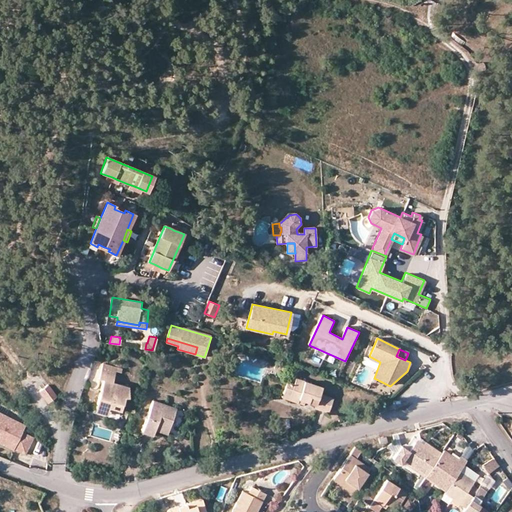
[(100,378),(104,379),(94,415),(107,419),(108,415),(117,418),(123,397),(126,398),(130,387),(114,383),(117,371),(118,368),(104,364),(100,378)]
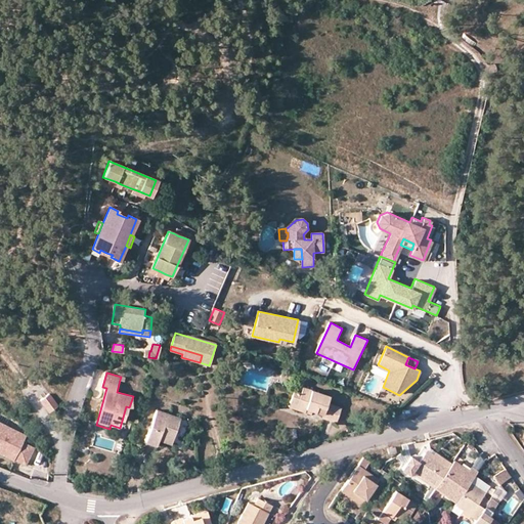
[(289,381),(291,375),(282,373),(280,378),(289,381)]
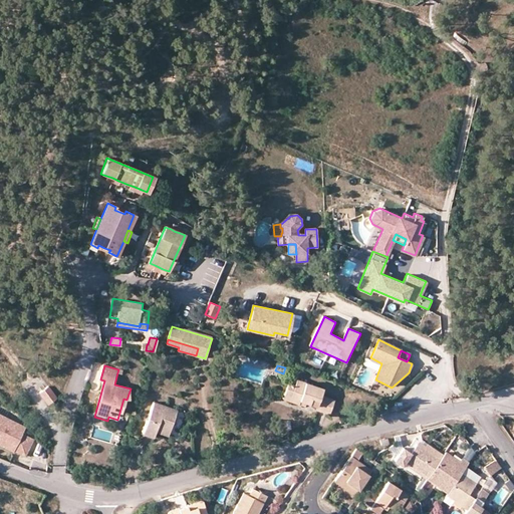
[(321,396),(323,389),(297,379),(295,386),(287,382),(283,396),(290,398),(289,402),(298,405),(299,401),(304,403),(316,406),(315,410),(329,415),(334,401),(321,396)]
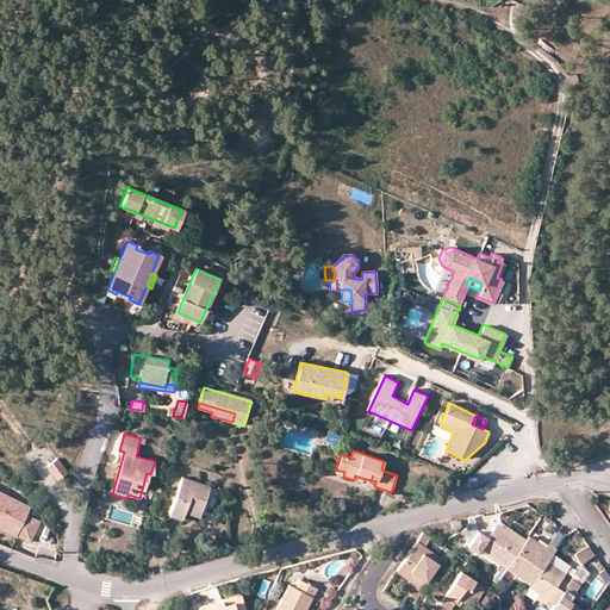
[(61,483),(69,473),(58,461),(49,470),(61,483)]
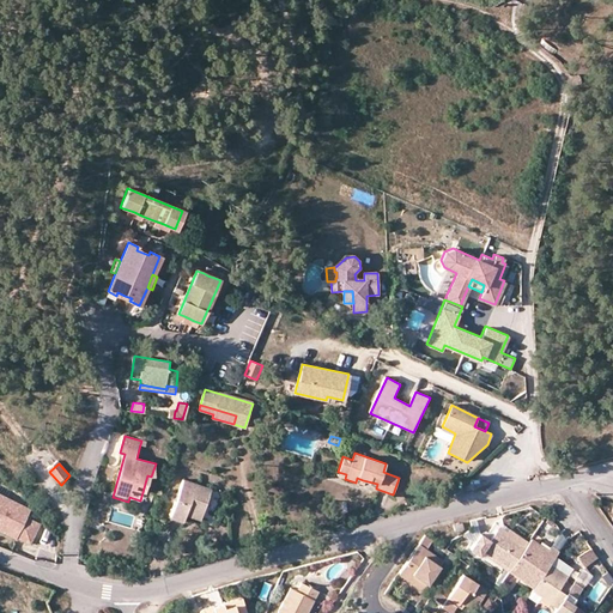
[(210,490),(182,480),(169,517),(182,522),(186,514),(200,519),(210,490)]
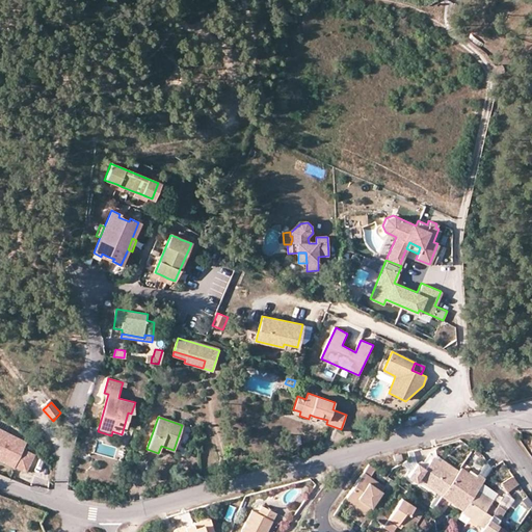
[(0,428),(0,449),(0,450),(0,459),(14,468),(15,466),(26,472),(34,455),(23,449),(26,442),(0,428)]
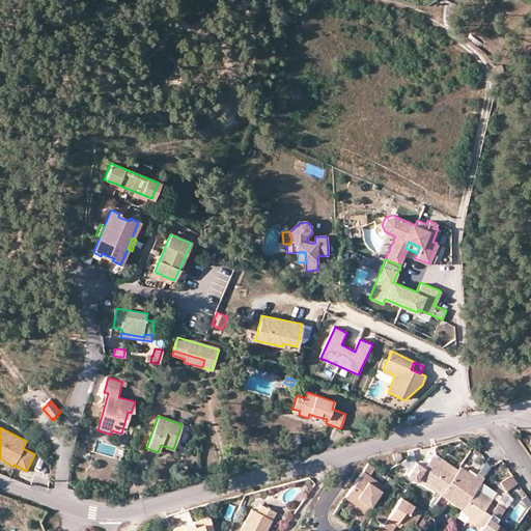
[(415,482),(419,478),(441,493),(454,474),(430,459),(424,469),(416,464),(408,477),(415,482)]
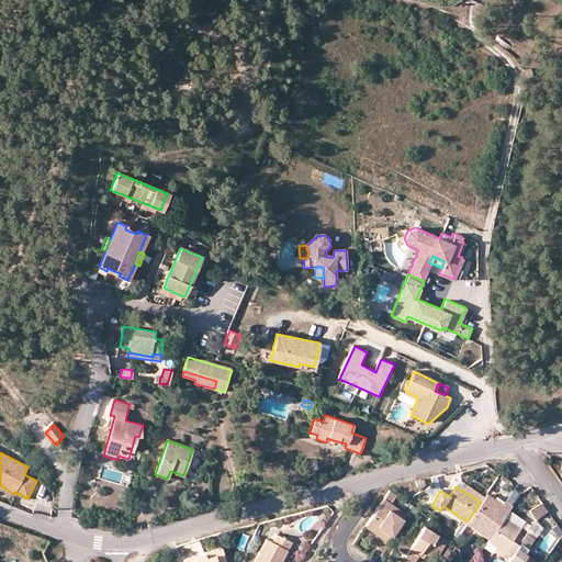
[(468,487),(464,492),(481,502),(483,498),(468,487)]
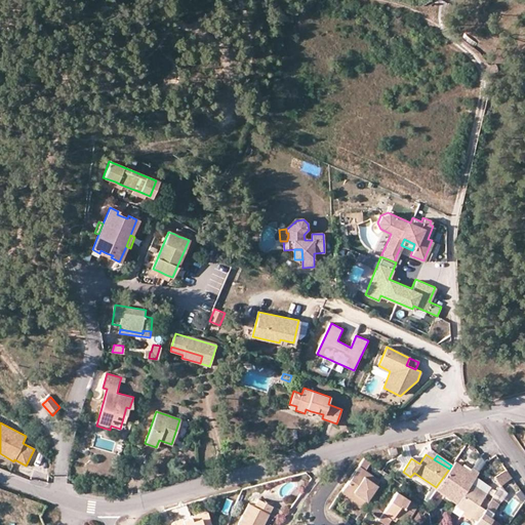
[(358,466),(365,469),(369,460),(363,457),(358,466)]
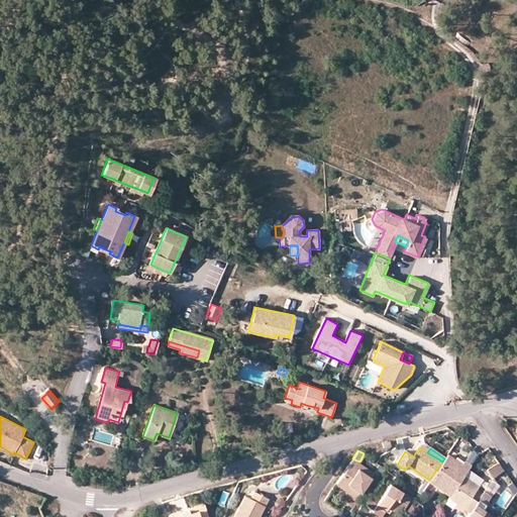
[(444,458),(442,461),(429,480),(429,483),(450,496),(463,476),(469,469),(470,466),(463,461),(461,464),(446,455),(444,458)]
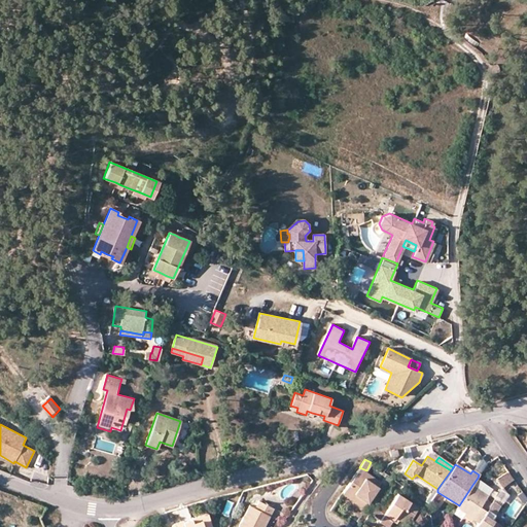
[(352,499),(363,506),(381,481),(366,470),(359,467),(342,492),(352,499)]
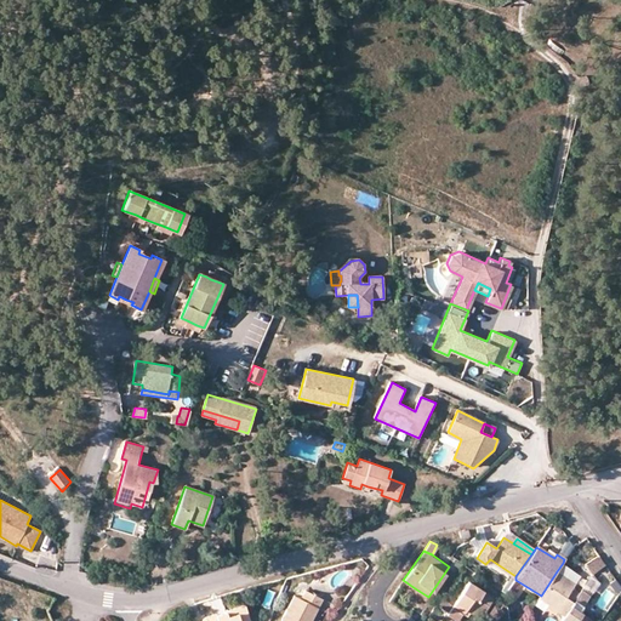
[(605,563),(599,556),(586,565),(592,573),(605,563)]
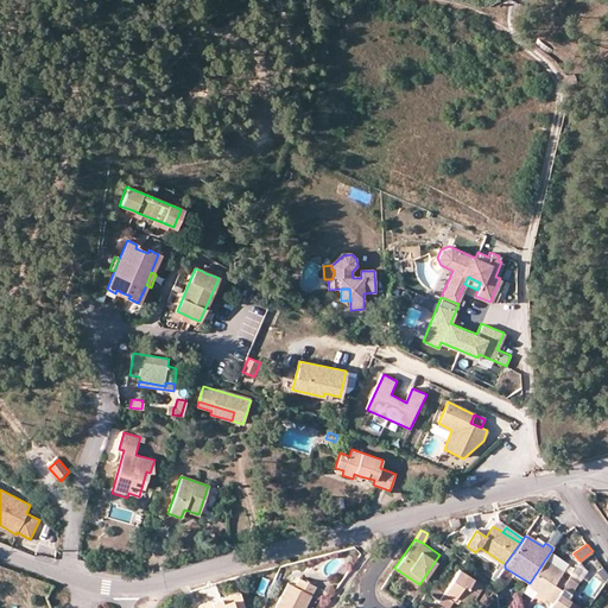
[(551,551),(545,559),(561,569),(562,570),(567,562),(551,551)]
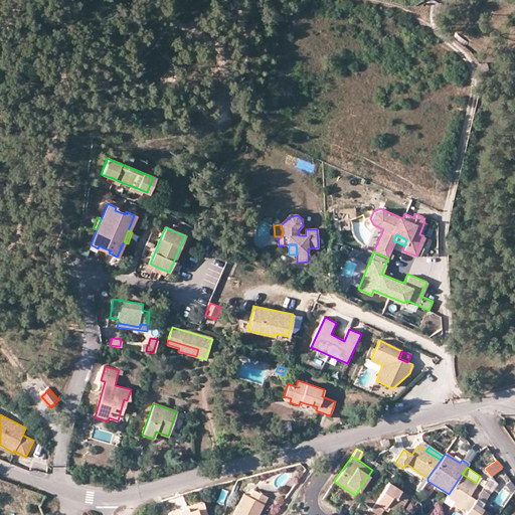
[(448,496),(467,509),(480,490),(474,486),(475,482),(462,474),(449,494),(448,496)]
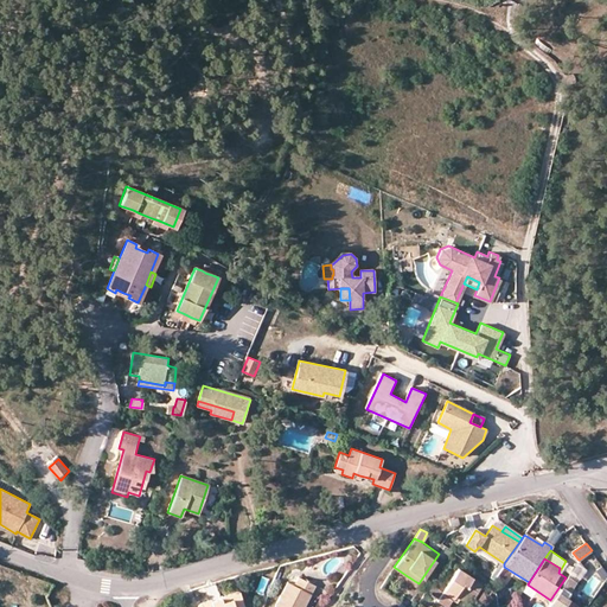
[(470,606),(478,592),(467,585),(472,577),(458,568),(445,587),(439,595),(435,599),(446,606),(449,606),(454,601),(457,598),(460,600),(470,606)]
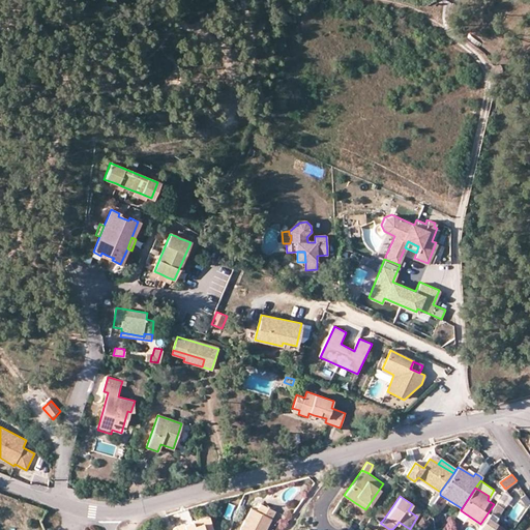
[(354,502),(353,504),(363,511),(365,509),(354,502)]
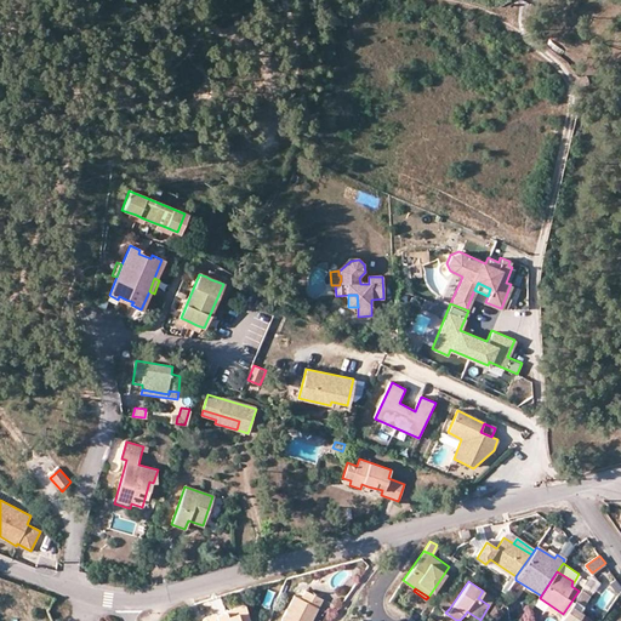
[(588,620),(591,619),(580,610),(591,594),(580,588),(579,591),(563,614),(557,620),(588,620)]
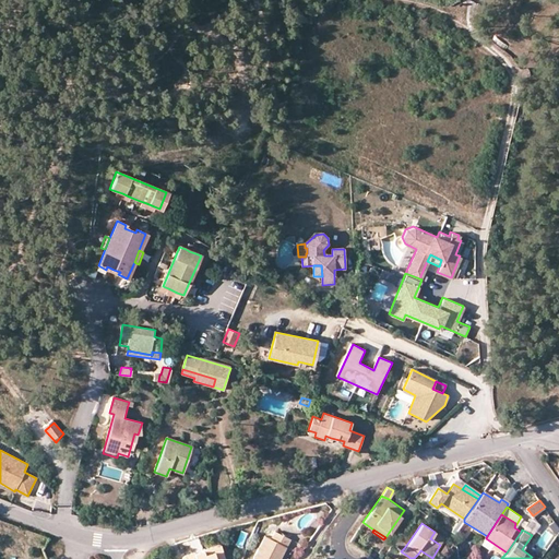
[(280,558),(290,539),(274,531),(270,539),(264,536),(252,558),(280,558)]
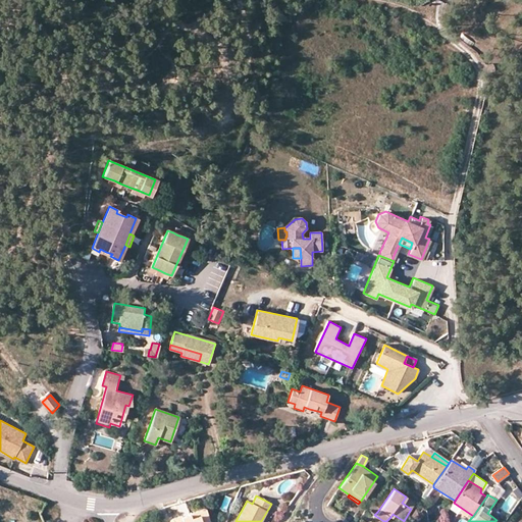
[(368,506),(377,512),(382,505),(373,499),(368,506)]
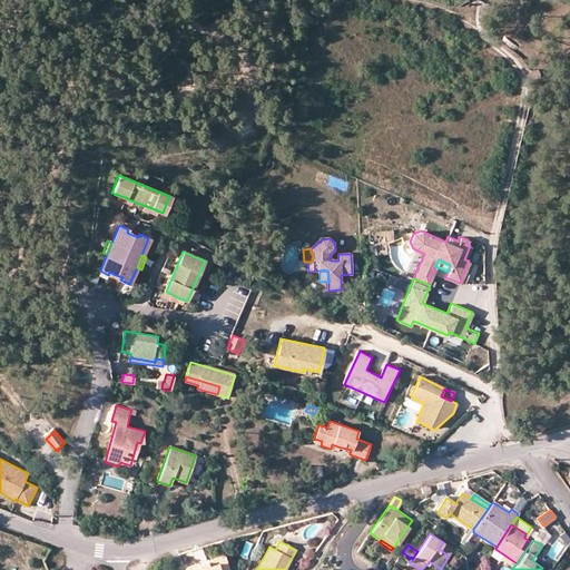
[(445,564),(453,569),(457,569),(462,561),(452,554),(445,564)]
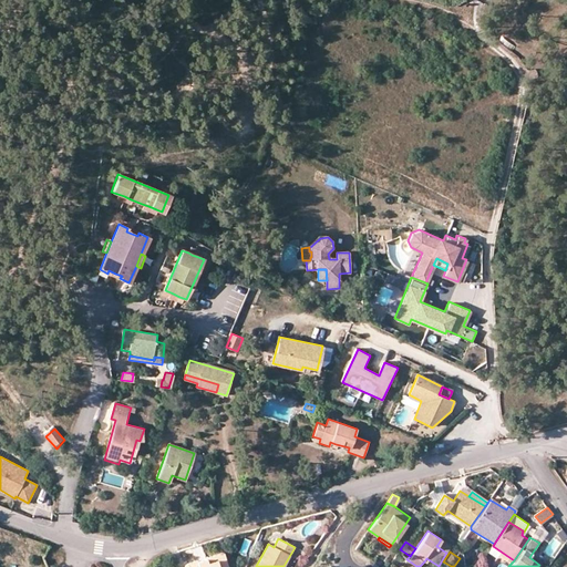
[(227,566),(223,553),(205,558),(206,562),(198,565),(196,560),(188,563),(184,566),(227,566)]
